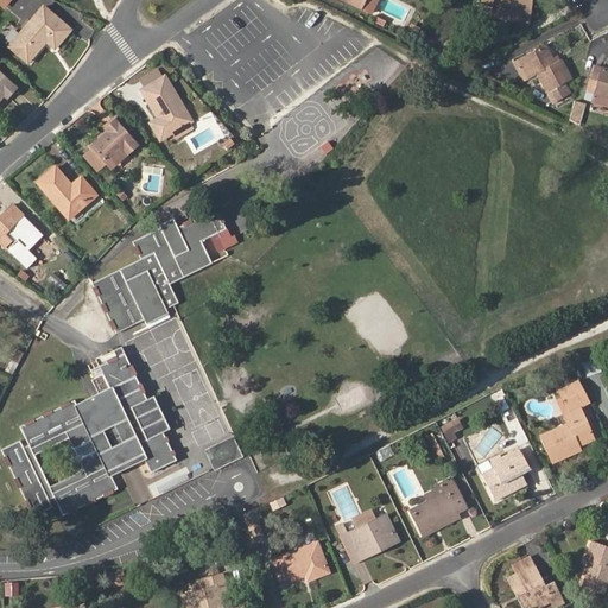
[(489,16),(530,21),(532,0),(481,0),(480,8),(489,10),(489,16)]
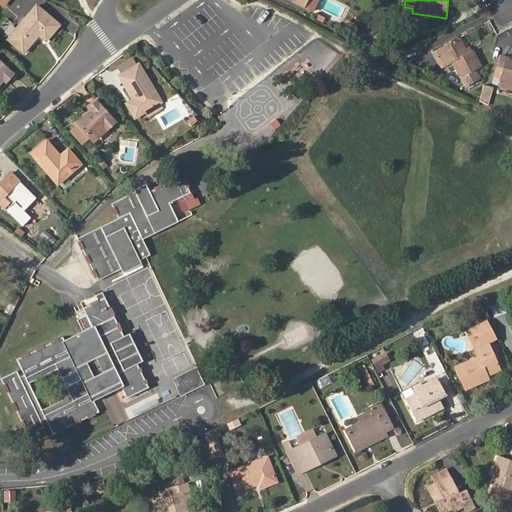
[(39,35),(46,41),(59,25),(36,6),(8,40),(23,53),(39,35)]
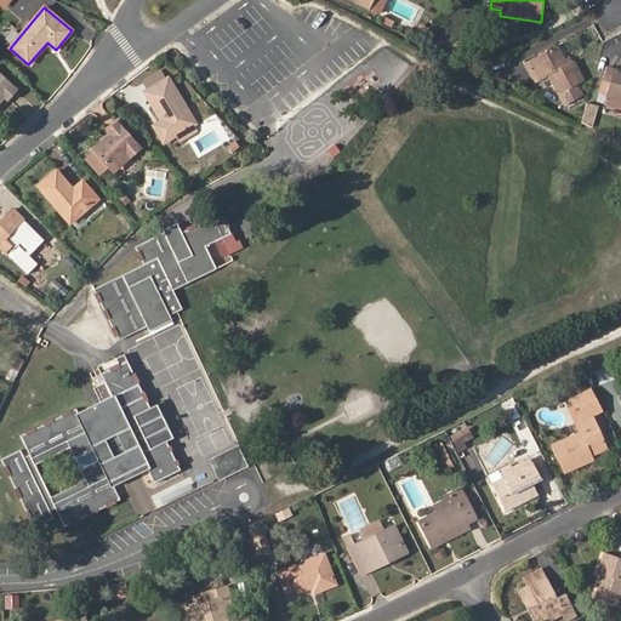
[(427,44),(439,50),(443,41),(433,36),(431,36),(427,44)]
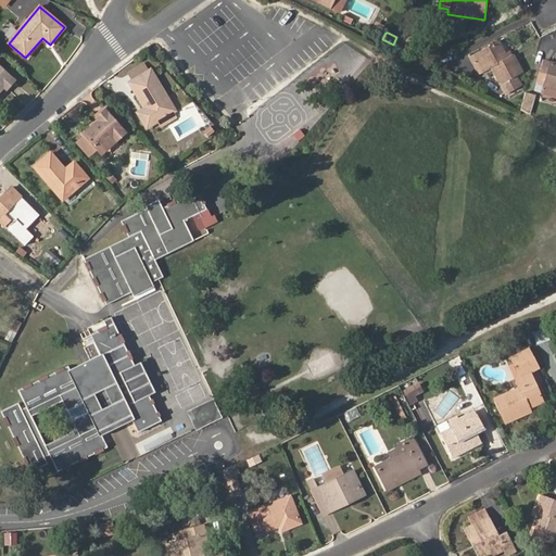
[(517,74),(522,71),(513,52),(513,53),(507,55),(505,52),(497,40),(469,57),(479,74),(491,66),(505,93),(522,84),(517,74)]
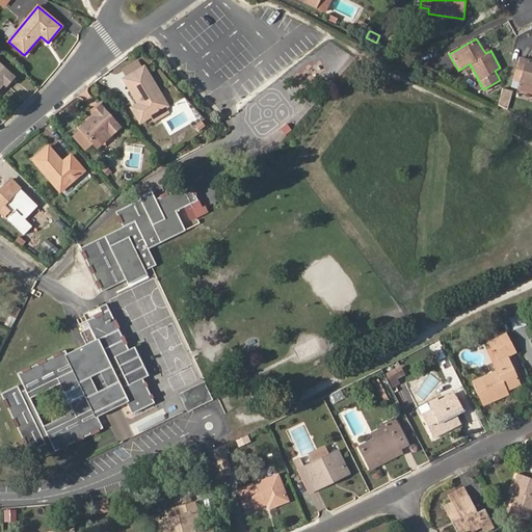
[(520,90),(531,94),(531,60),(519,57),(512,78),(522,81),(520,90)]
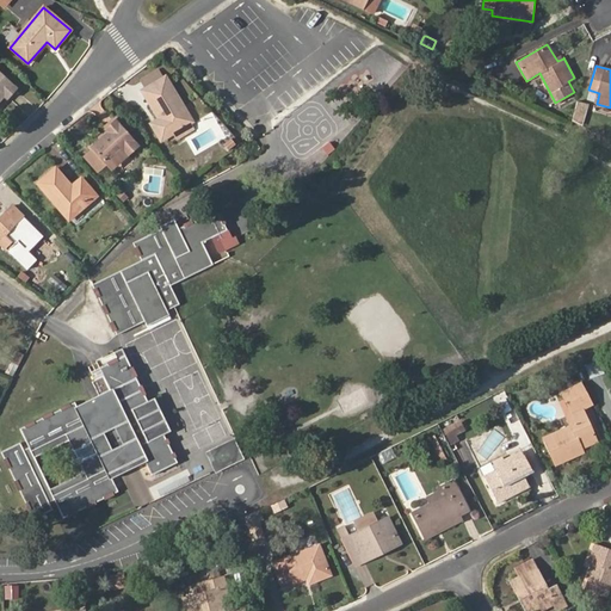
[(158,71),(140,80),(146,88),(162,79),(158,71)]
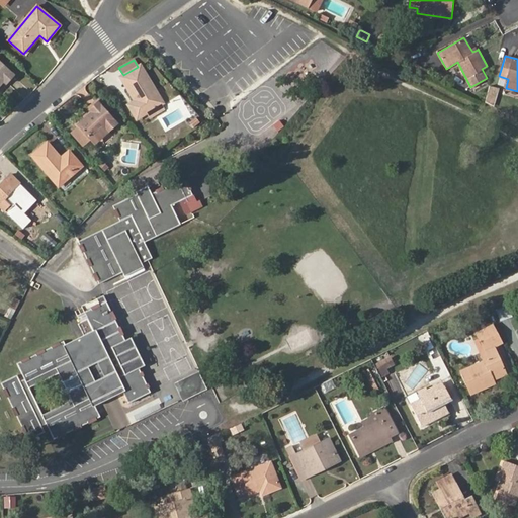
[(0,85),(4,81),(6,83),(14,76),(0,62),(0,85)]
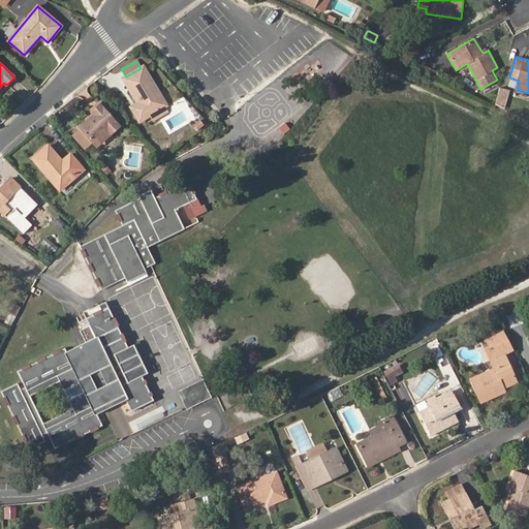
[(165,104),(159,93),(143,66),(141,68),(126,76),(124,79),(137,101),(139,105),(131,111),(141,126),(168,110),(165,104)]
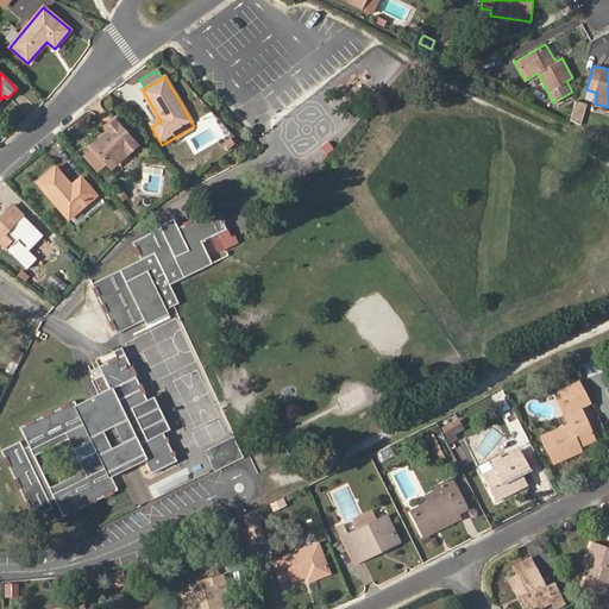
[(576,99),(572,120),(583,123),(586,101),(576,99)]
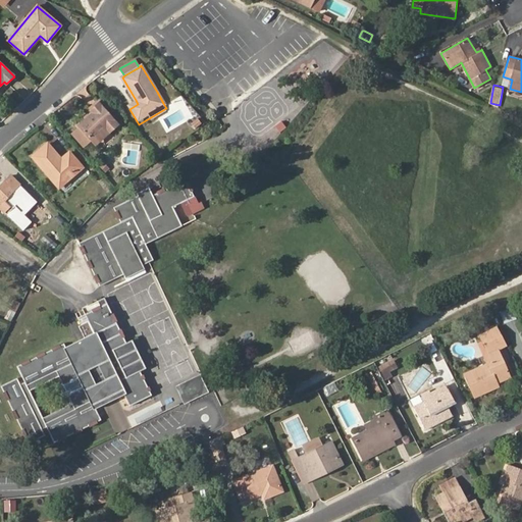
[(163,103),(170,99),(163,88),(157,92),(163,103)]
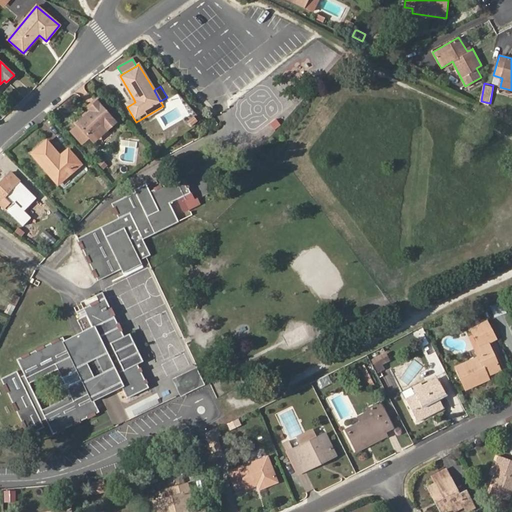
[(133,98),(125,103),(127,107),(135,102),(133,98)]
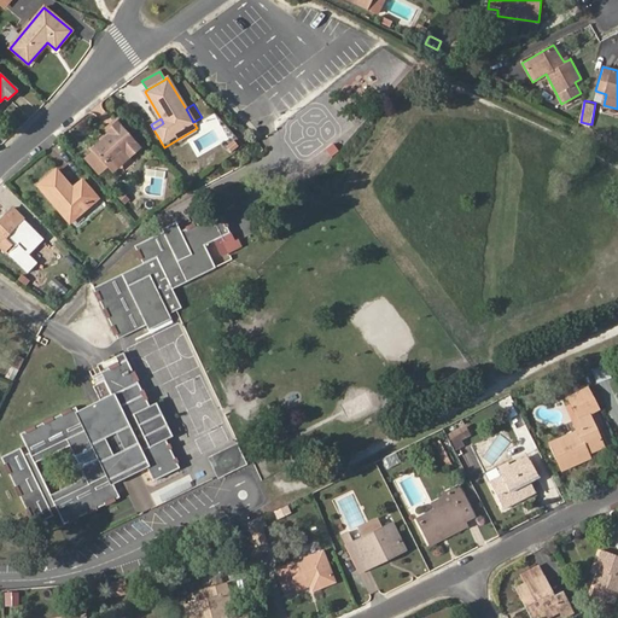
[(128,158),(140,147),(117,121),(106,132),(109,134),(93,150),(108,165),(110,168),(117,162),(121,165),(123,167),(129,161),(128,158)]
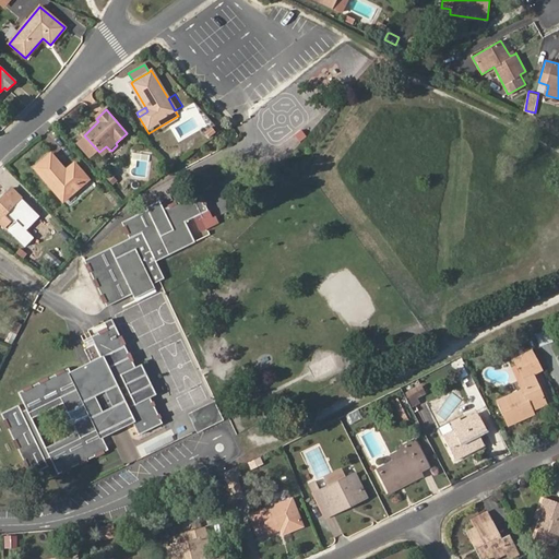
[(76,142),(90,156),(97,150),(84,135),(76,142)]
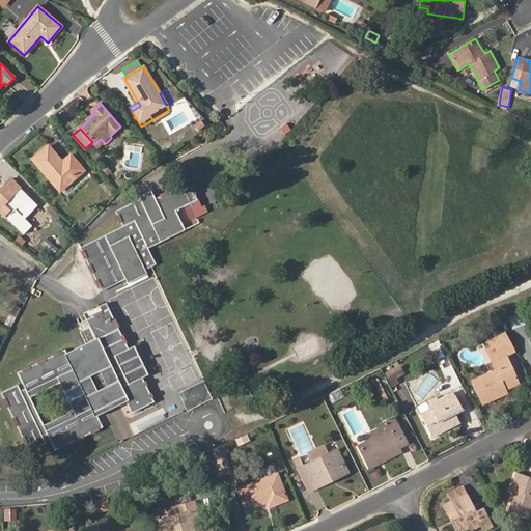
[(94,144),(98,147),(104,142),(101,139),(94,144)]
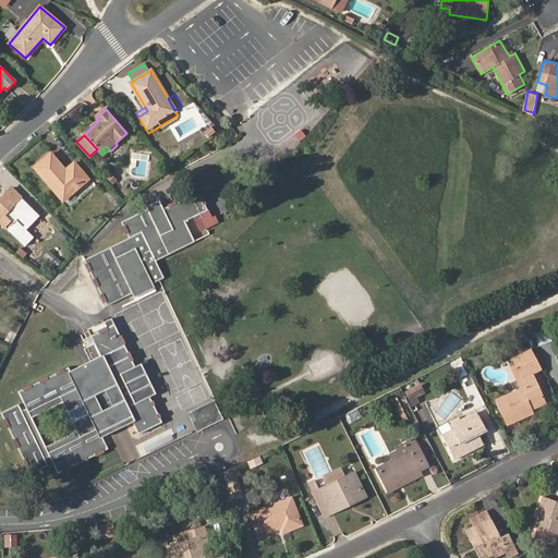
[(62,199),(86,178),(74,162),(64,170),(51,154),(35,167),(62,199)]
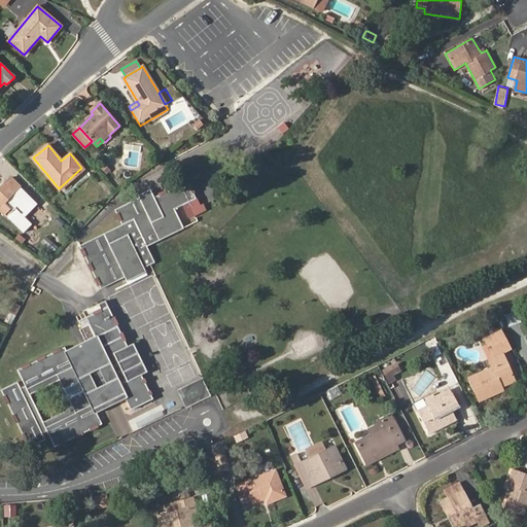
[(24,214),(15,207),(27,195),(10,178),(4,184),(7,186),(0,192),(0,208),(14,223),(24,214)]
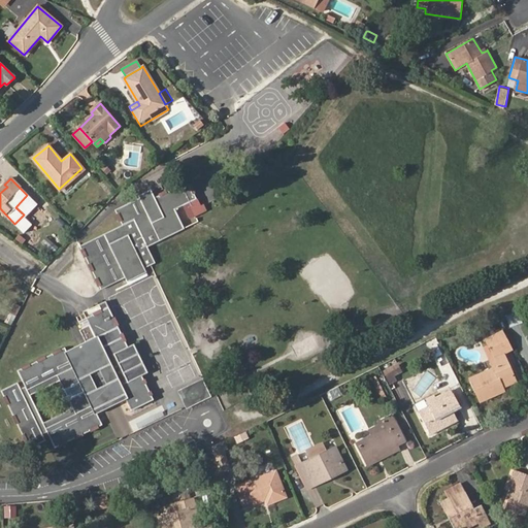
[(147,246),(184,228),(175,209),(189,202),(193,210),(200,206),(188,180),(154,197),(150,189),(137,195),(139,198),(116,209),(122,224),(79,244),(101,288),(125,276),(109,243),(128,234),(143,268),(155,263),(147,246)]
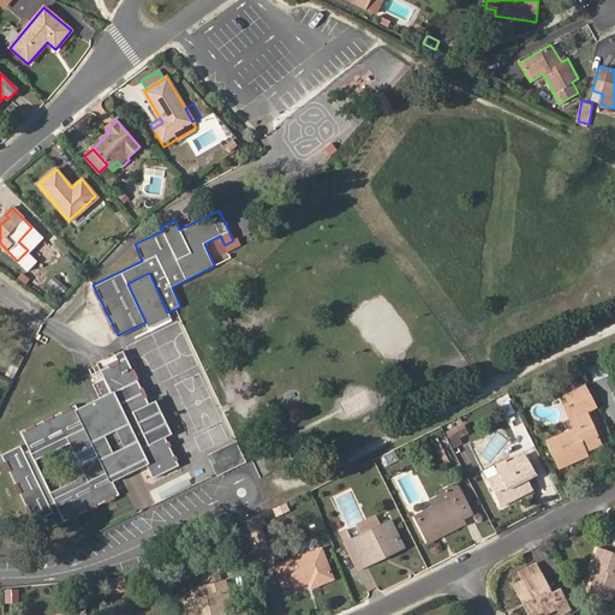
[(22,240),(28,246),(40,233),(34,227),(22,240)]
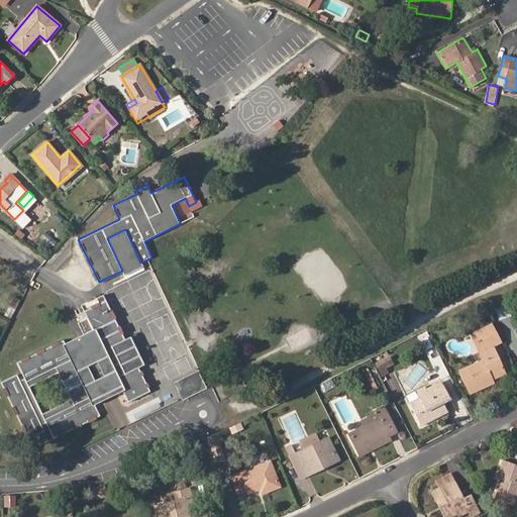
[(124,276),(142,267),(140,263),(125,229),(107,238),(122,271),(124,276)]
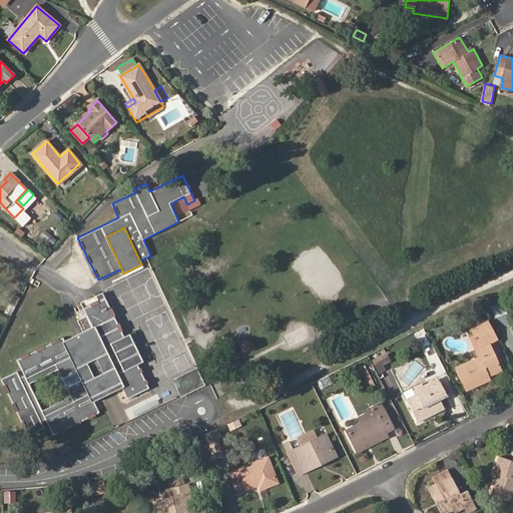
[(4,311),(9,314),(18,297),(13,293),(4,311)]
